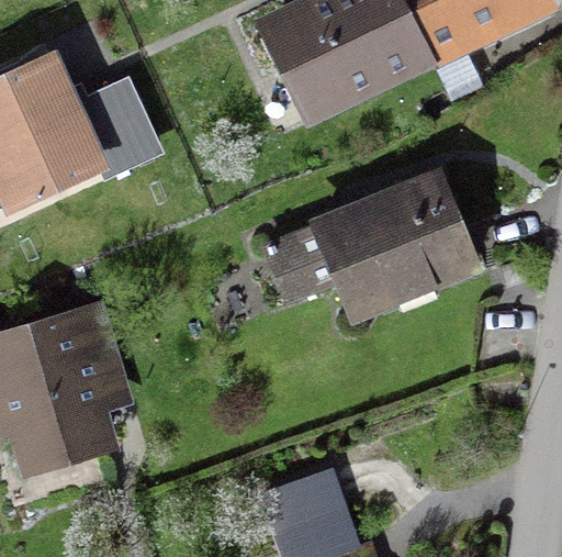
[(560,10),(555,0),(298,0),(254,21),(306,131),(503,37),(560,10)]
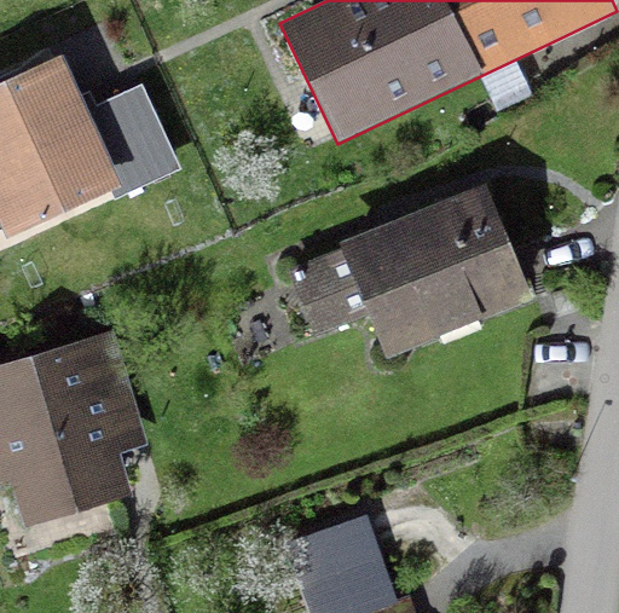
[(113,197),(123,192),(80,96),(64,59),(0,87),(0,230),(6,244),(113,197)]
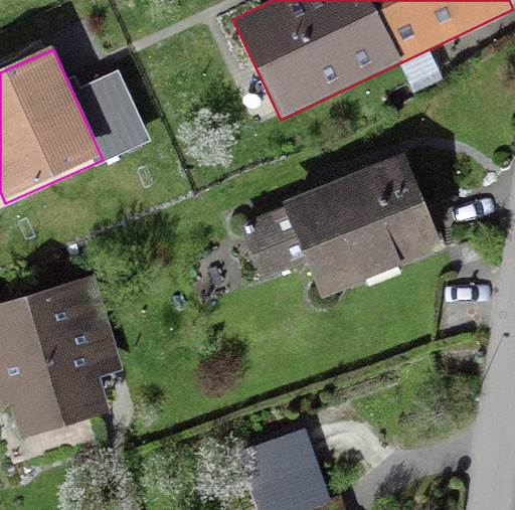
[(103,160),(94,164),(96,168),(154,143),(121,67),(80,86),(75,75),(66,79),(103,160)]
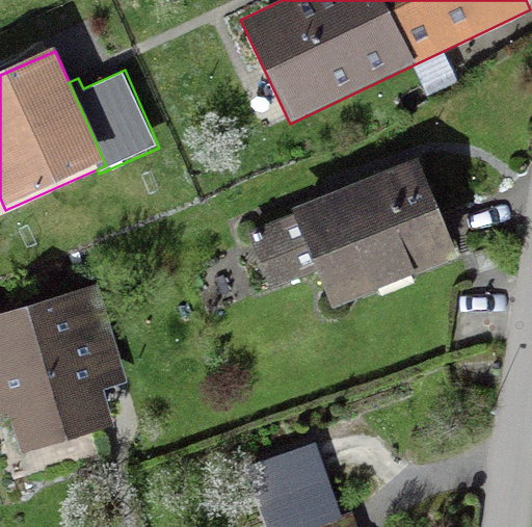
[(333,310),(458,261),(418,159),(290,209),(292,214),(248,231),(271,289),(317,271),(333,310)]
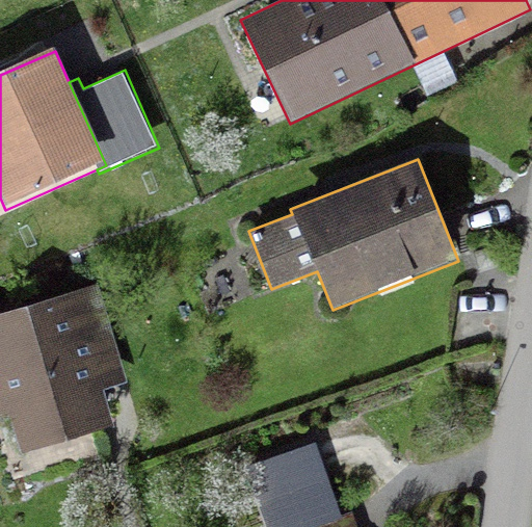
[(12,419),(23,454),(113,426),(102,390),(128,381),(97,284),(0,313),(0,412),(3,422),(12,419)]
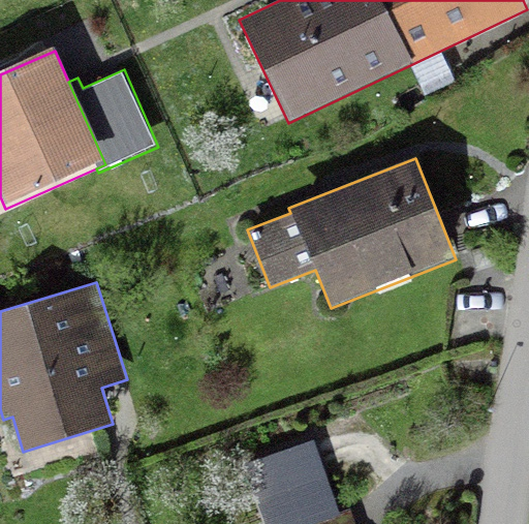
[(355,523),(351,509),(340,513),(315,438),(243,462),(262,523),(355,523)]
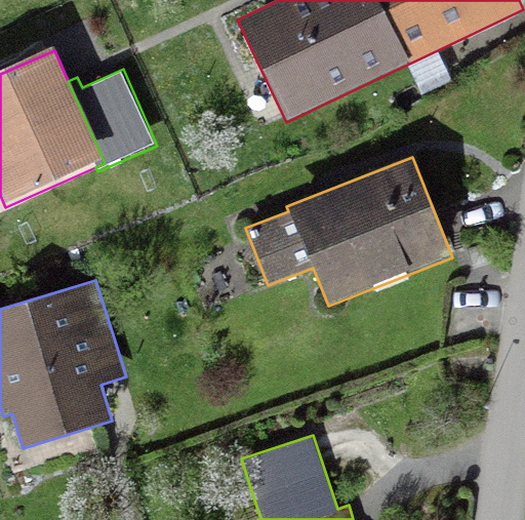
All buildings are outlined.
